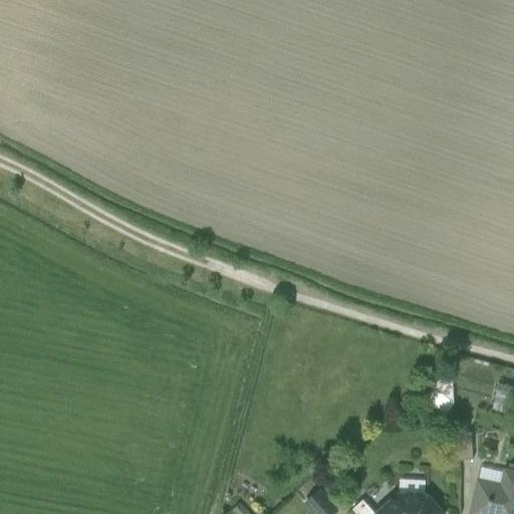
[(422,400),(445,415),(453,402),(451,368),(430,387),(422,400)]
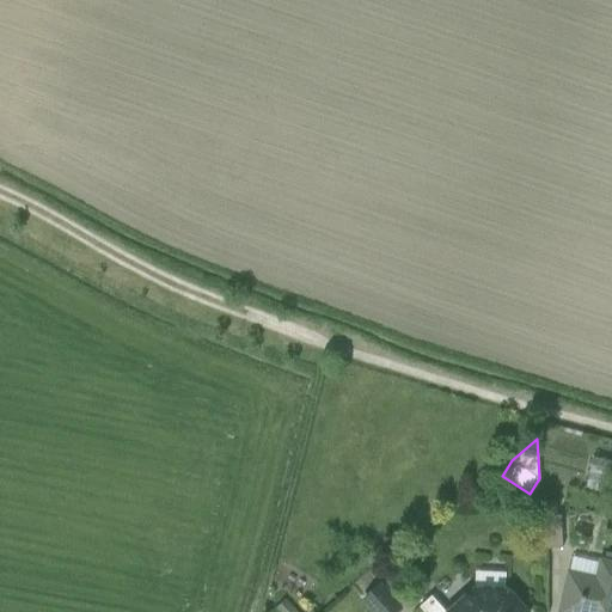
[(586,487),(604,491),(611,460),(593,456),(586,487)]
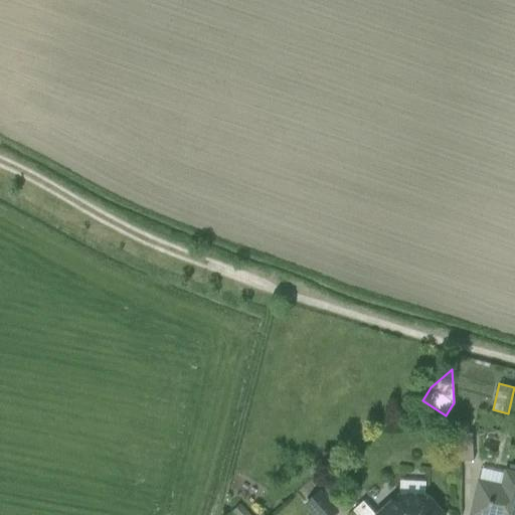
[(455,420),(458,461),(473,461),(472,433),(469,433),(468,419),(455,420)]
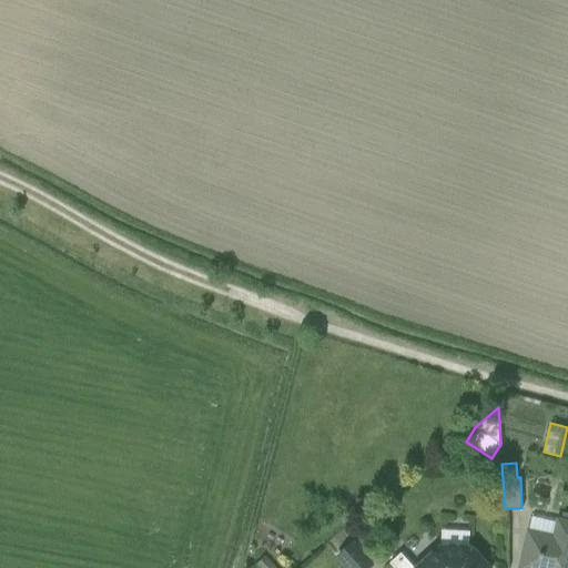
[(519,567),(521,567),(567,567),(567,513),(563,511),(561,517),(559,517),(554,537),(528,531),(519,567)]
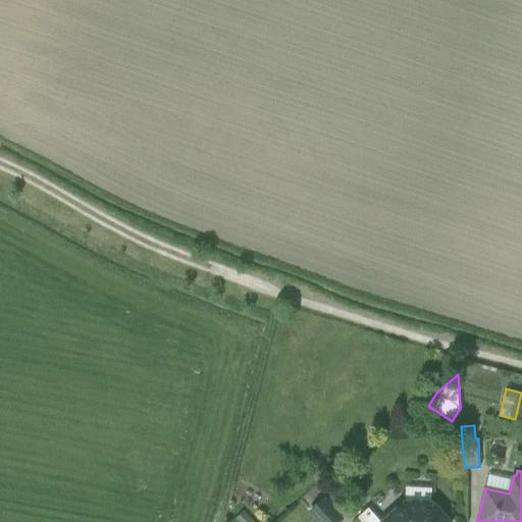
[(317,521),(338,521),(344,517),(324,496),(307,512),(317,521)]
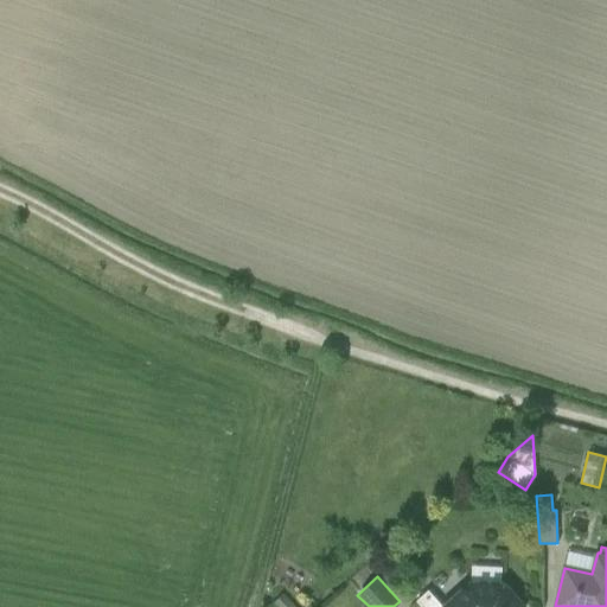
[(523,606),(524,606),(503,583),(470,579),(441,605),(428,589),(416,600),(422,606),(523,606)]
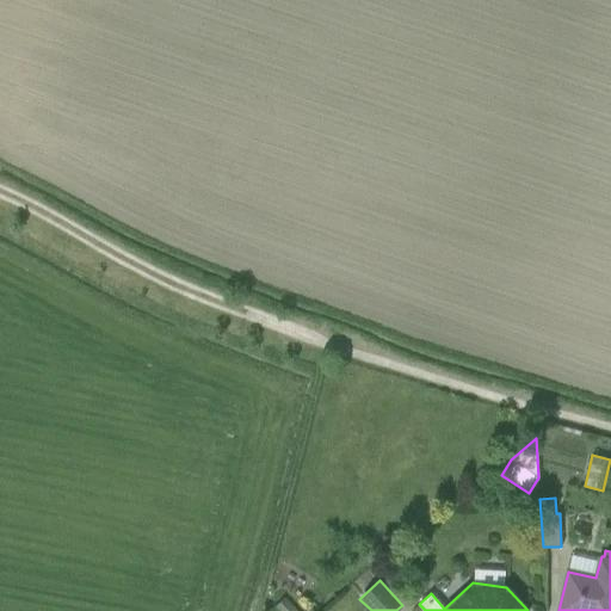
[(281,610),(297,610),(285,598),(276,606),(281,610)]
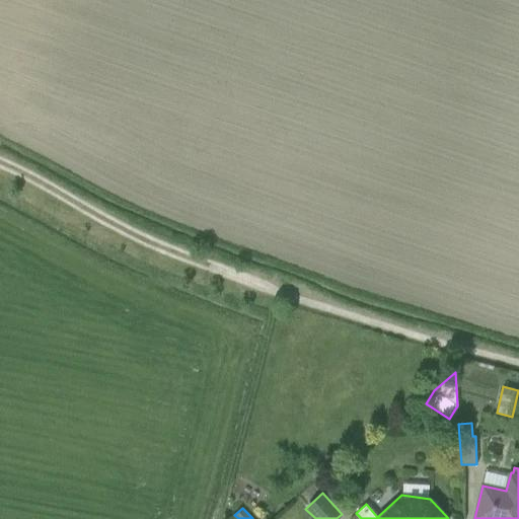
All buildings are outlined.
